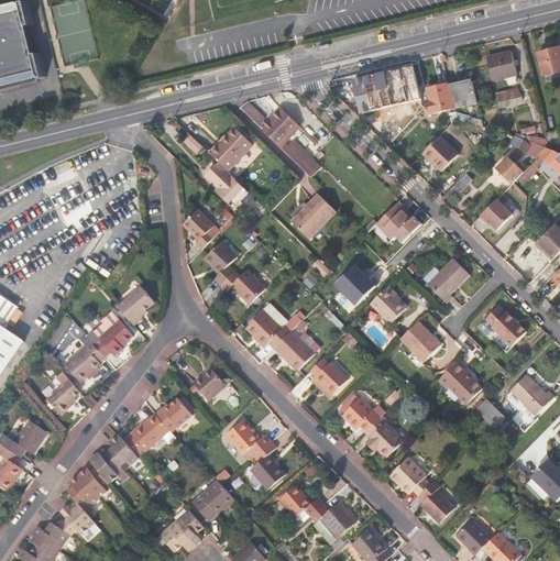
[(0,85),(33,78),(43,75),(39,52),(30,54),(23,25),(31,23),(25,0),(20,0),(15,1),(0,4),(0,85)]
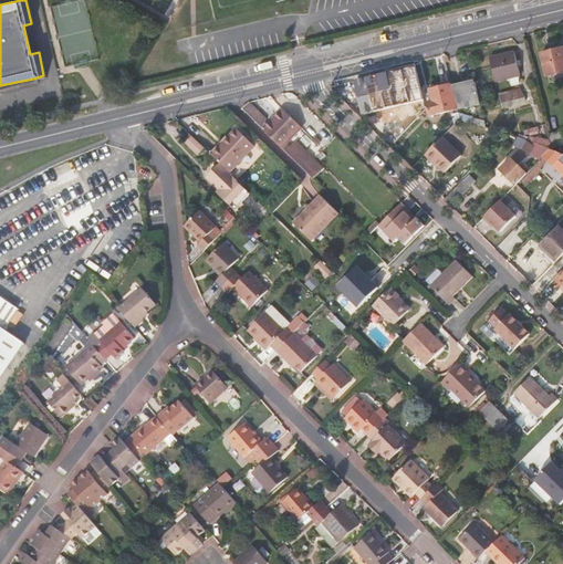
[(562,42),(544,48),(550,70),(562,65),(562,42)]
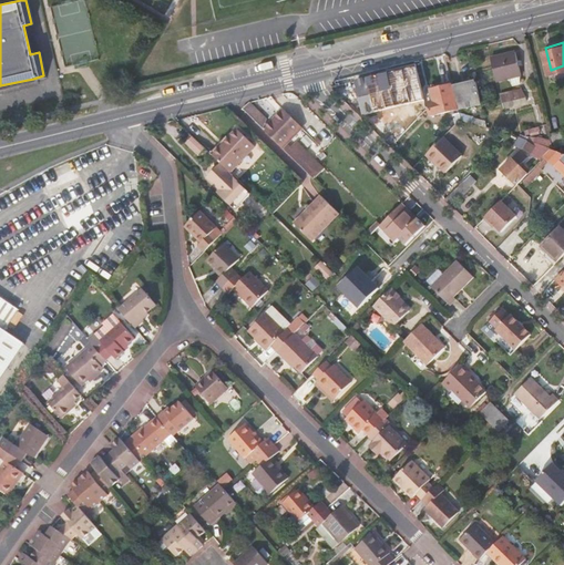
[(516,44),(492,51),(496,71),(522,64),(516,44)]
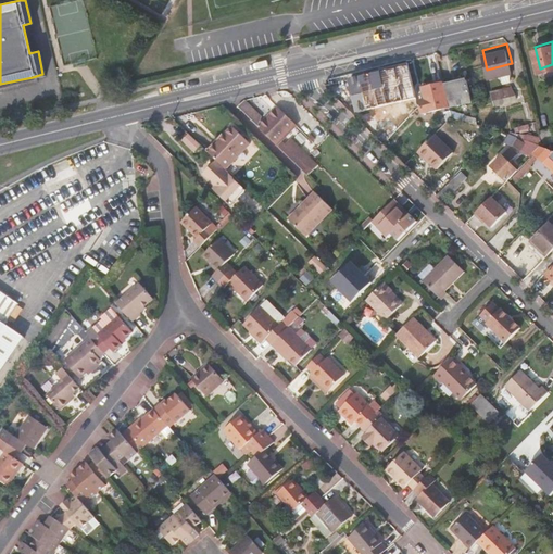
[(419,105),(409,65),(380,72),(384,82),(398,77),(398,82),(402,80),(411,114),(419,105)]
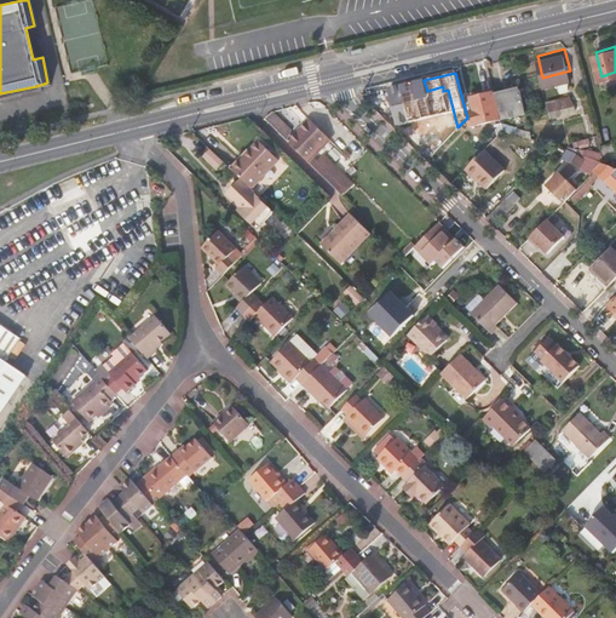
[(415,83),(390,89),(397,119),(406,116),(404,110),(421,107),(415,83)]
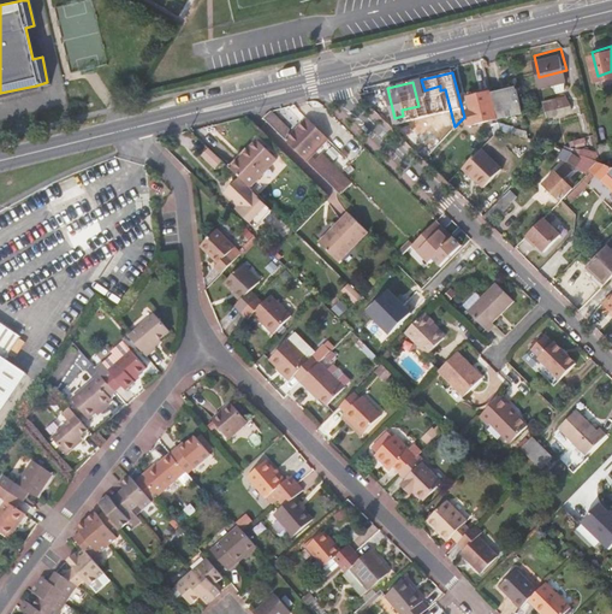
[(542,90),(546,104),(577,96),(569,83),(542,90)]
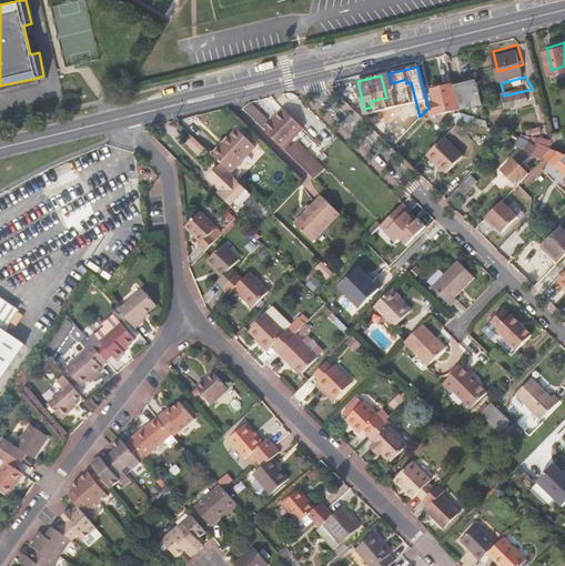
[(0,91),(34,84),(33,79),(0,86),(0,91)]
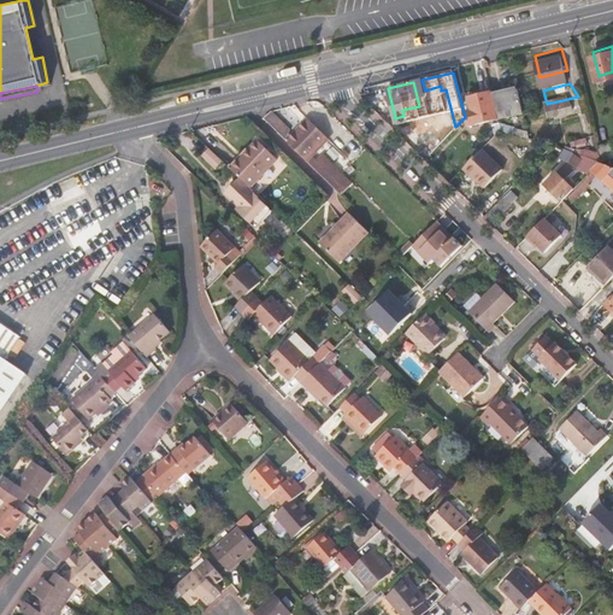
[(500,115),(500,116),(524,110),(518,87),(494,92),(500,115)]
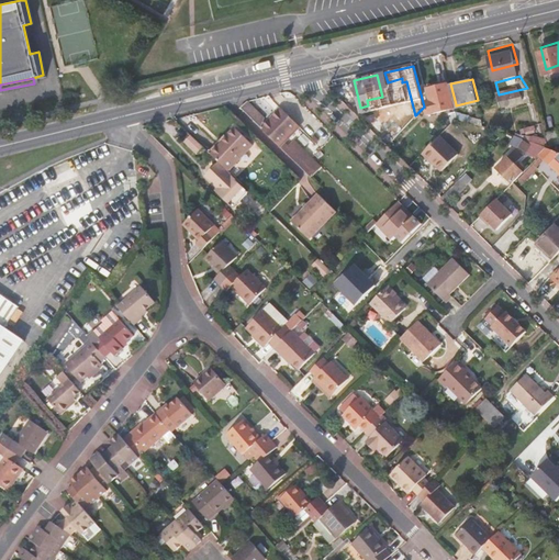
[(450,84),(449,80),(428,86),(431,96),(425,97),(428,112),(456,105),(456,104),(450,84)]
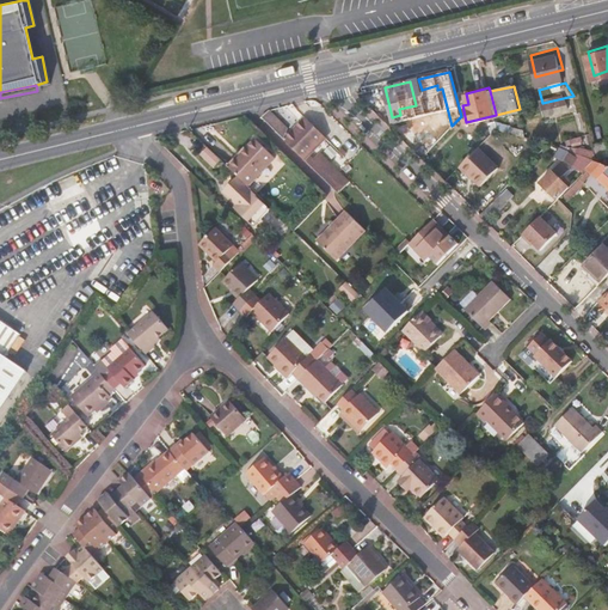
[(575,108),(560,111),(562,116),(557,117),(559,126),(564,124),(567,140),(582,136),(575,108)]
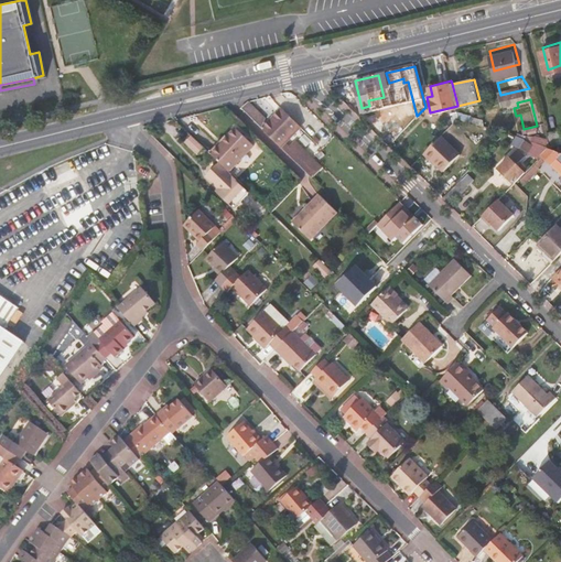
[(261,111),(249,101),(244,107),(306,169),(315,159),(297,142),(294,144),(290,140),(301,129),(283,111),(269,126),(266,121),(267,120),(260,114),(261,111)]
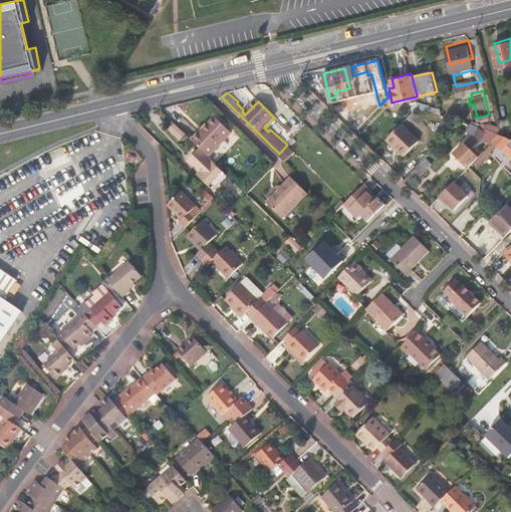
[(338,97),(331,104),(356,129),(364,121),(360,118),(338,97)]
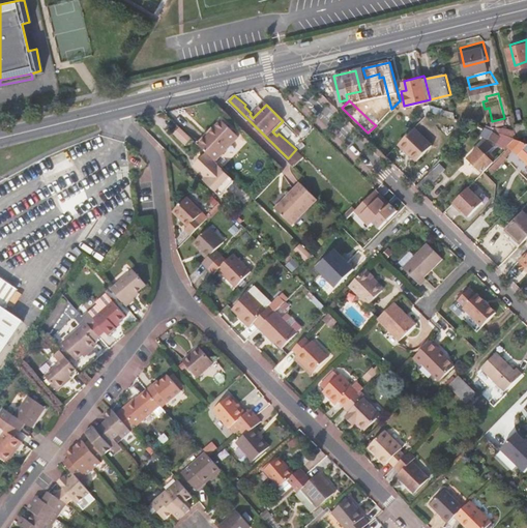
[(455,110),(431,106),(433,109),(456,115),(455,110)]
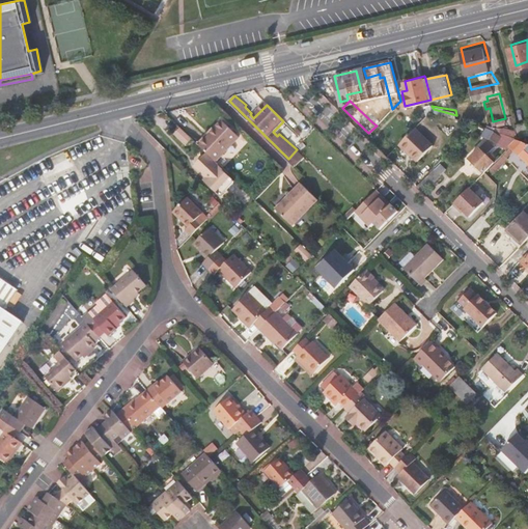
[(527,118),(517,121),(518,127),(519,135),(527,132),(527,118)]
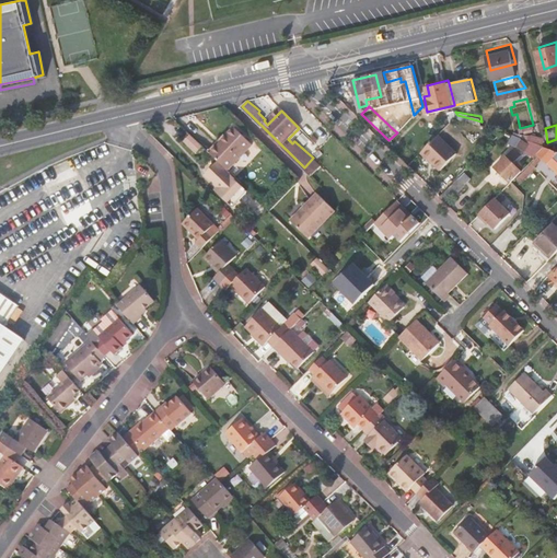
[(217,140),(208,150),(228,170),(253,143),(235,127),(220,143),(217,140)]
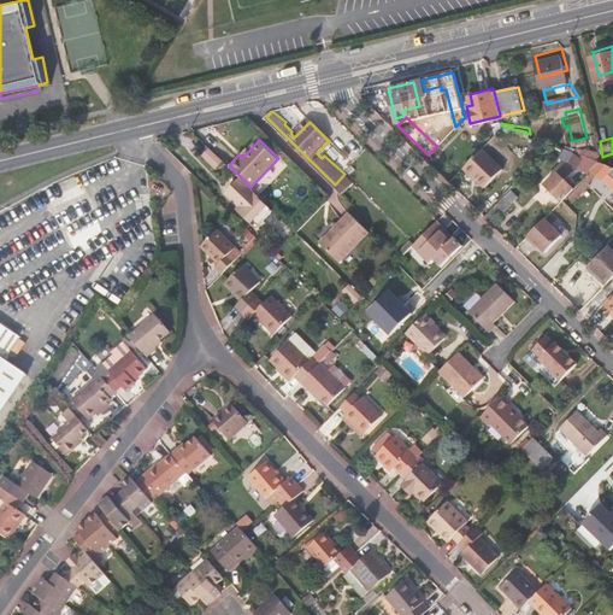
[(485,144),(466,164),(487,185),(506,164),(485,144)]
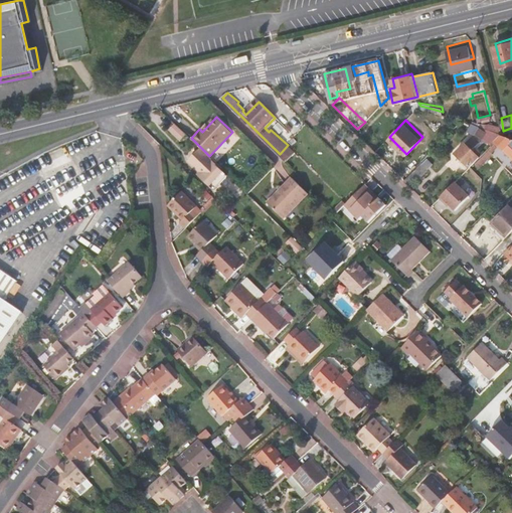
[(471,120),(468,128),(477,131),(484,134),(491,127),(479,123),(476,122),(474,121),(471,120)]
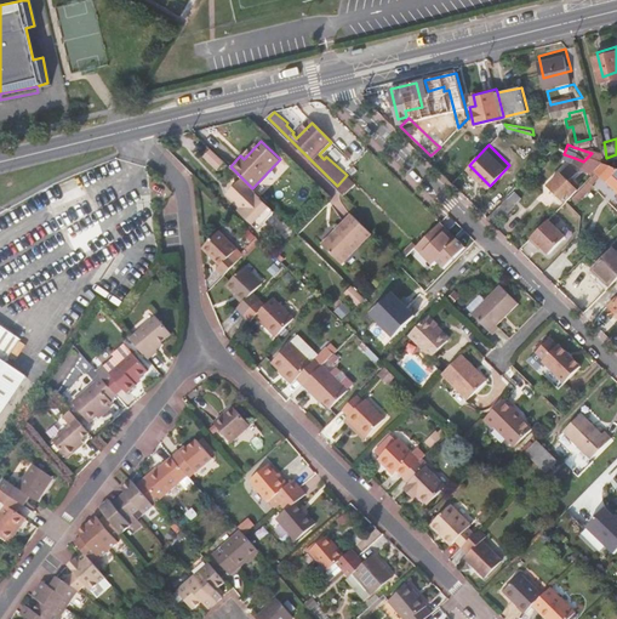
[(206,147),(200,153),(209,162),(215,155),(206,147)]
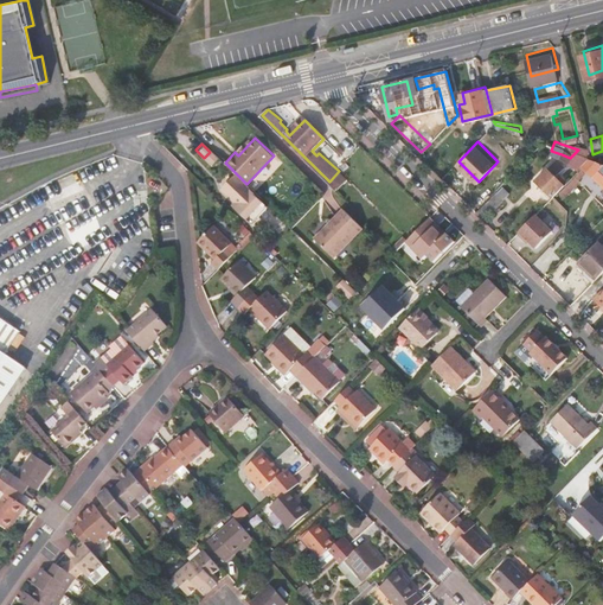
[(430,144),(421,152),(425,158),(435,148),(430,144)]
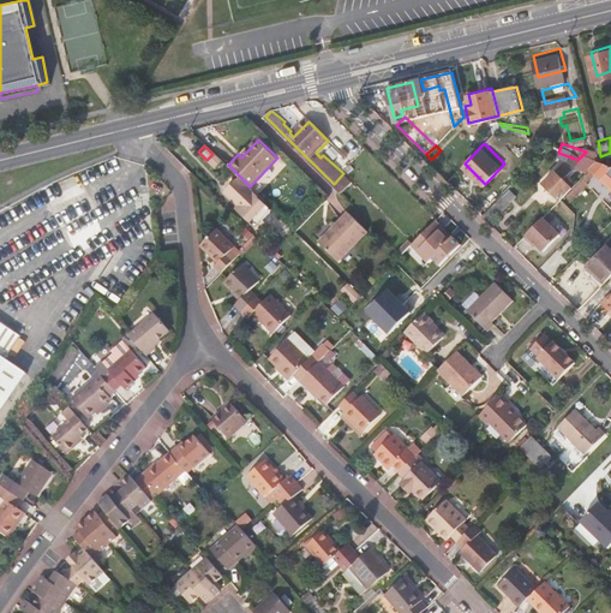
[(586,152),(577,160),(589,167),(592,165),(593,164),(595,161),(600,156),(591,153),(586,152)]
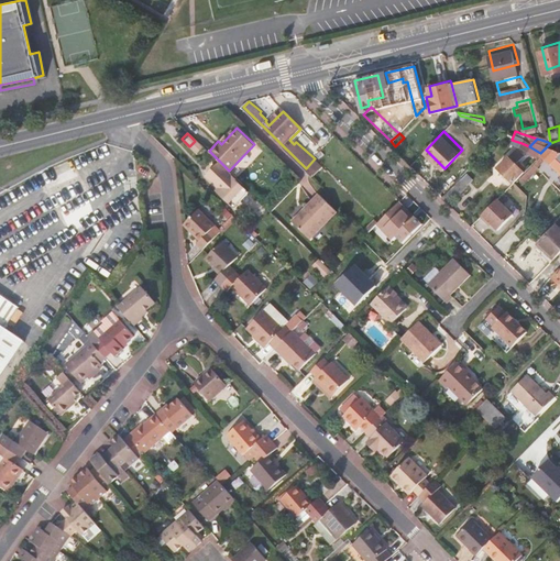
[(519,143),(512,152),(501,163),(516,178),(527,167),(518,158),(526,151),(519,143)]
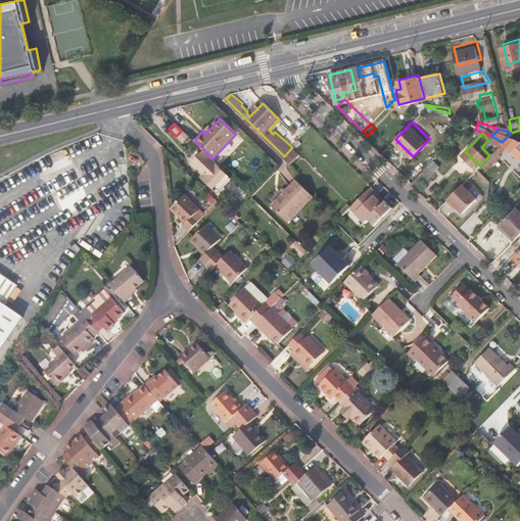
[(519,136),(511,133),(507,137),(505,139),(519,153),(519,136)]
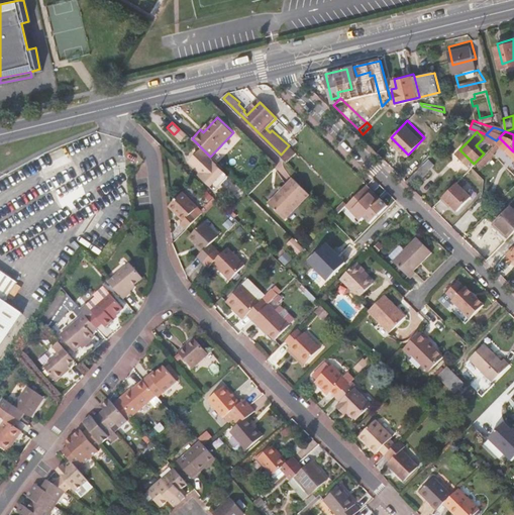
[(202,153),(194,163),(190,166),(207,182),(216,173),(228,184),(229,182),(231,184),(232,182),(202,153)]
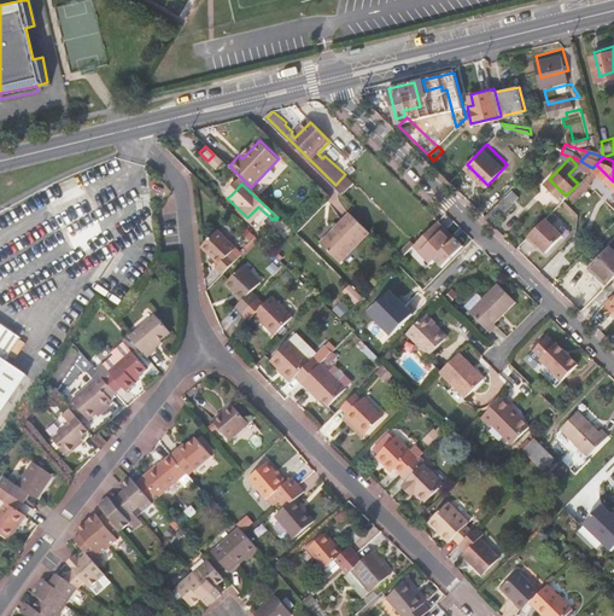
[(513,184),(507,191),(514,197),(520,191),(513,184)]
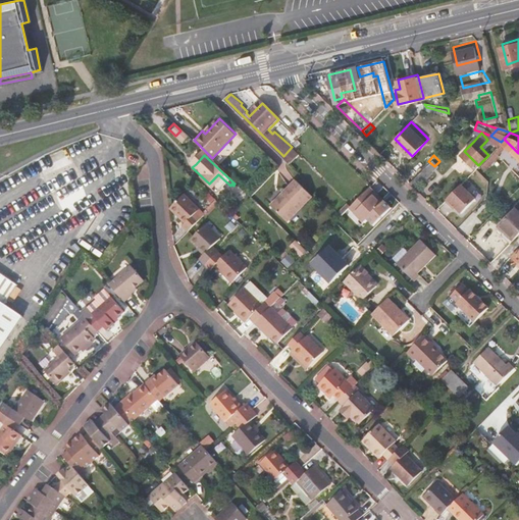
[(422,167),(411,178),(417,185),(434,166),(428,161),(422,167)]
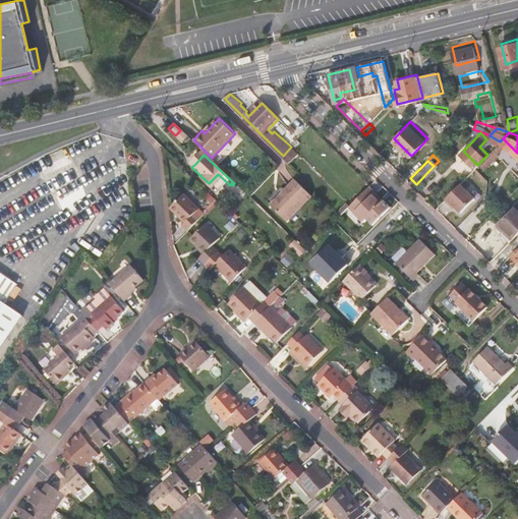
[(315,195),(298,179),(273,205),(290,221),(315,195)]
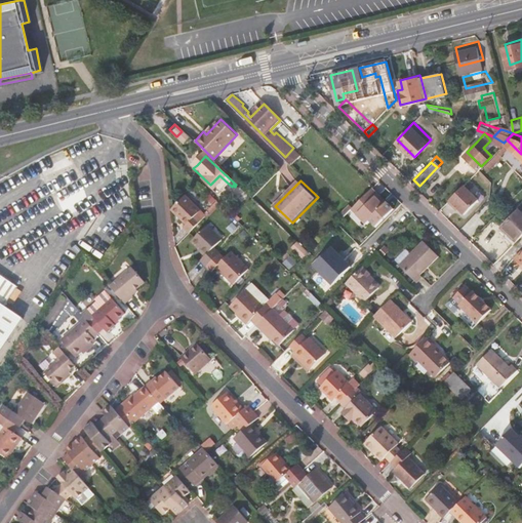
[(480,195),(466,182),(450,197),(456,203),(457,202),(467,210),(480,195)]
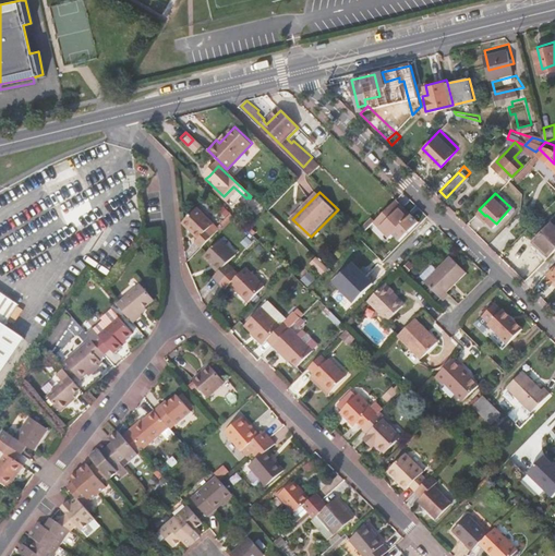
[(225,198),(220,202),(232,214),(237,210),(225,198)]
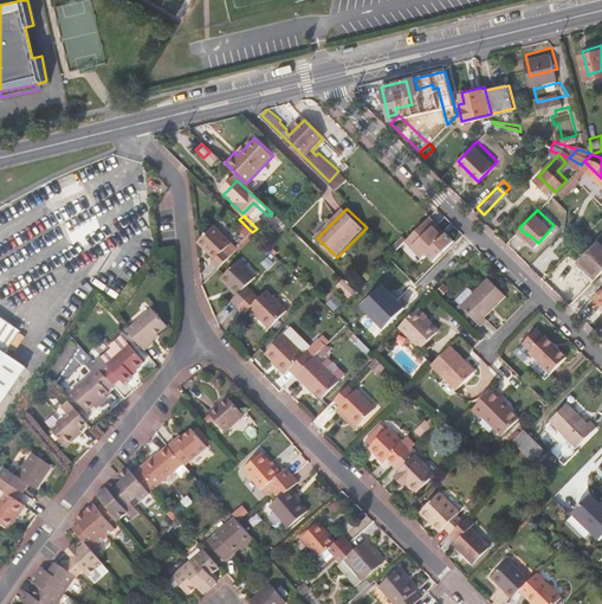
[(277,239),(291,227),(283,219),(270,232),(277,239)]
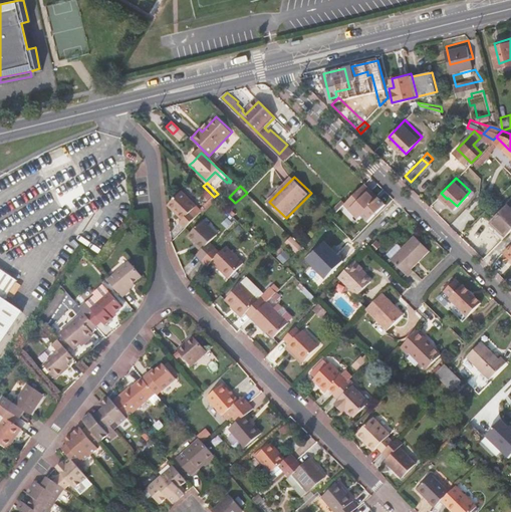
[(177,220),(183,225),(194,214),(188,208),(193,204),(177,189),(165,202),(180,217),(177,220)]
